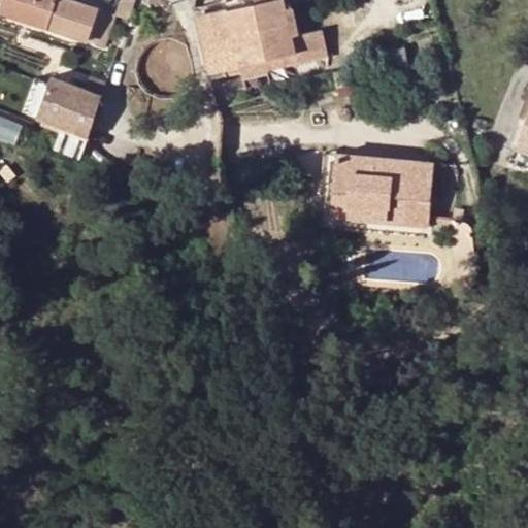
[(2,0),(0,7),(0,8),(105,45),(117,15),(73,0),(2,0)]
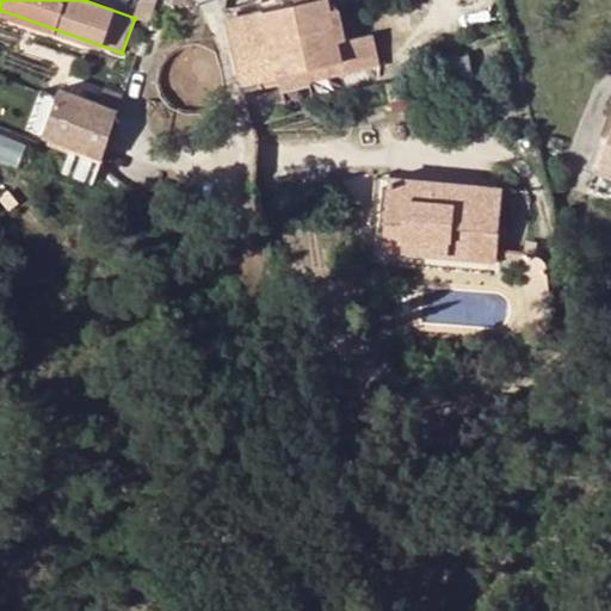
[(147,22),(154,0),(141,0),(135,18),(147,22)]
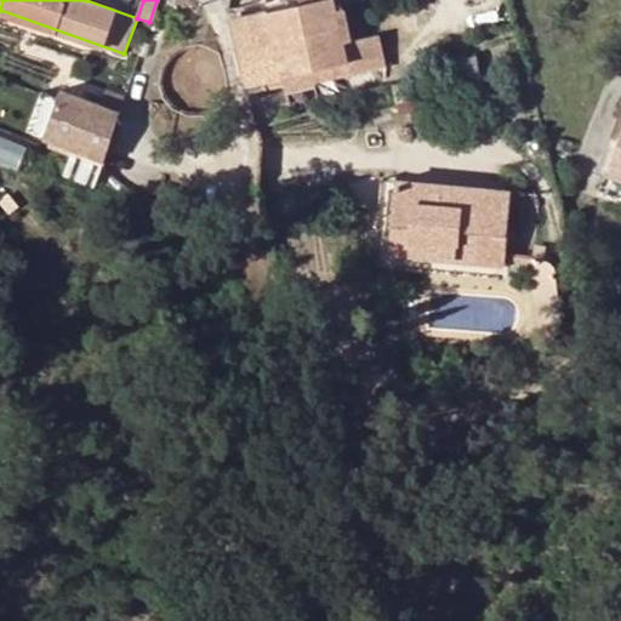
[(319,0),(301,4),(233,18),(249,84),(346,63),(332,0),(319,0)]
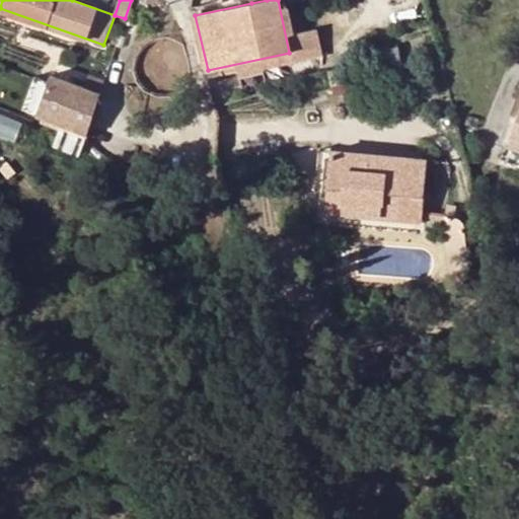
[(290,52),(292,64),(324,57),(318,28),(289,35),(293,52),(290,52)]
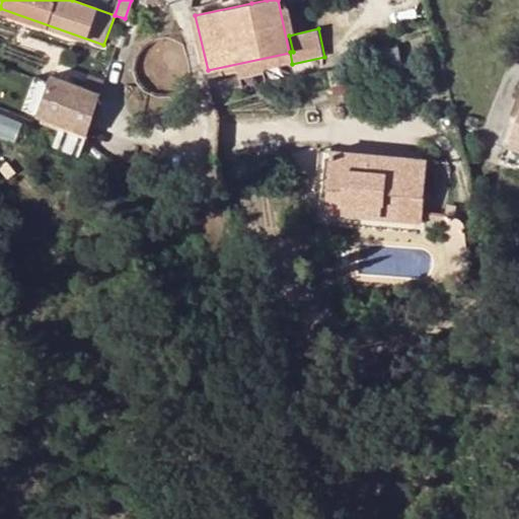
[(90,74),(84,88),(99,94),(104,80),(90,74)]
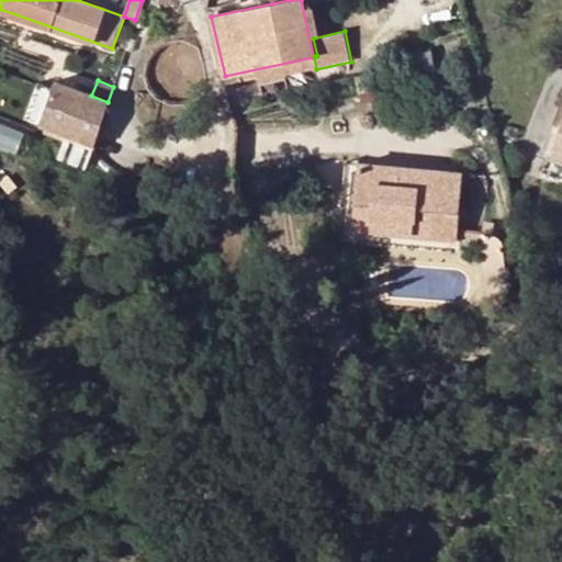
[(94,143),(108,102),(76,91),(54,83),(38,126),(60,134),(94,146),(94,143)]
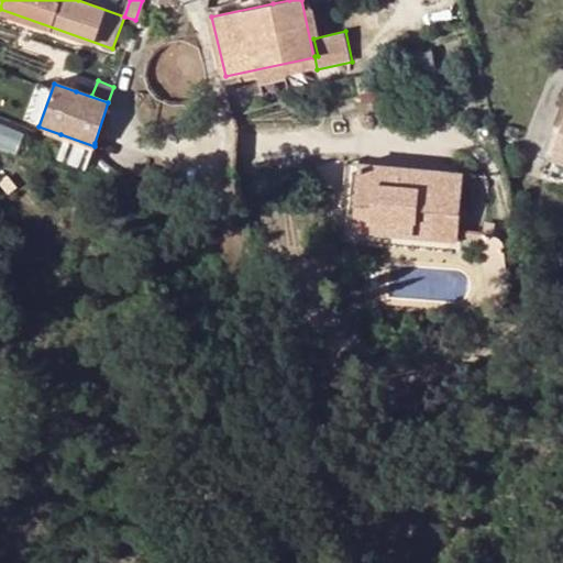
[(562,119),(542,174),(561,181),(562,181),(562,119)]
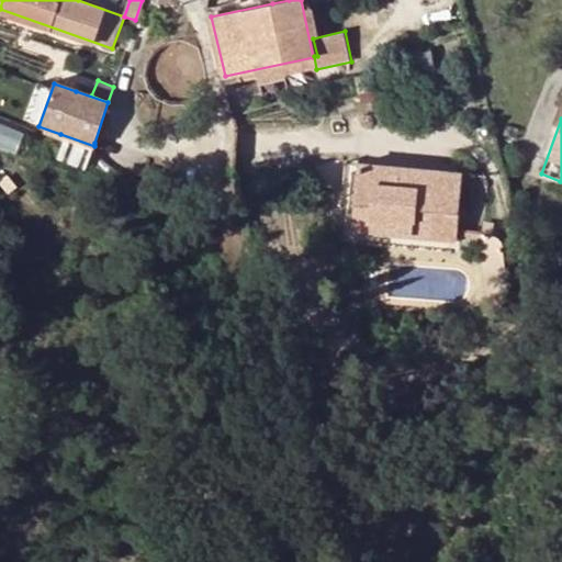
[(0,142),(19,148),(25,130),(0,121),(0,142)]
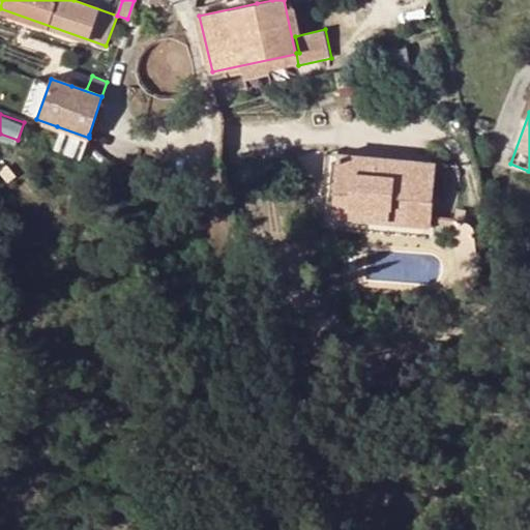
[(334,216),(429,226),(430,217),(435,164),(340,154),(334,216)]
